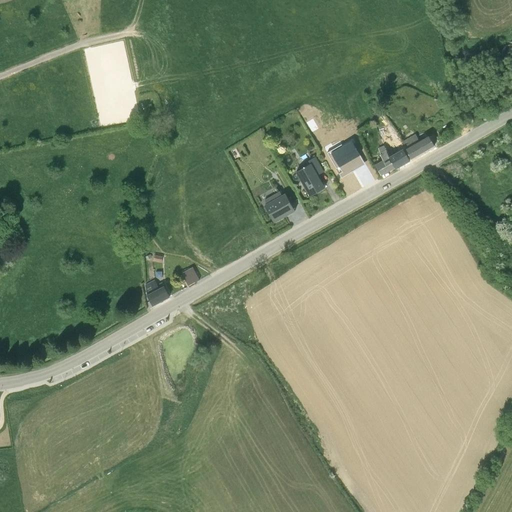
[(389,157),(398,151),(389,135),(380,138),(389,157)]
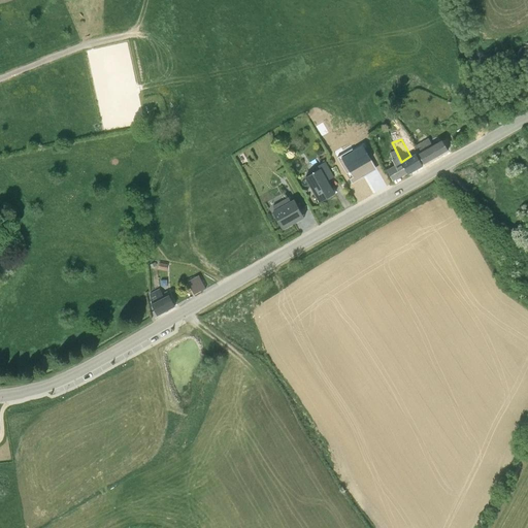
[(416,145),(420,153),(432,145),(428,139),(416,145)]
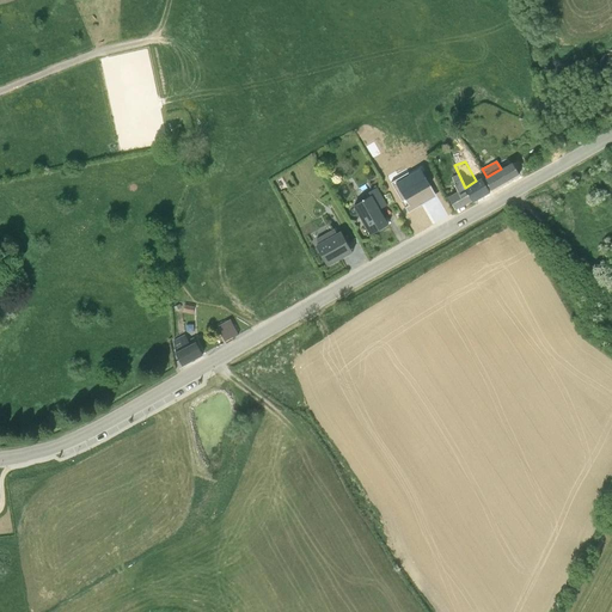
[(487,177),(485,177),(493,189),(519,173),(512,163),(501,169),(487,177)]
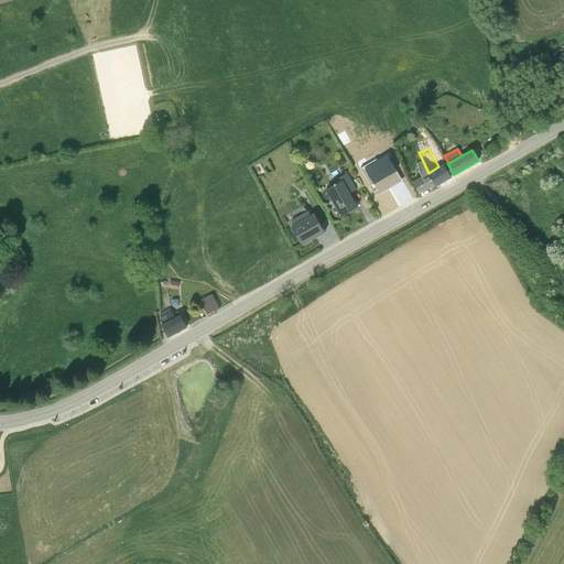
[(412,180),(421,193),(435,184),(429,173),(422,159),(415,162),(421,174),(412,180)]
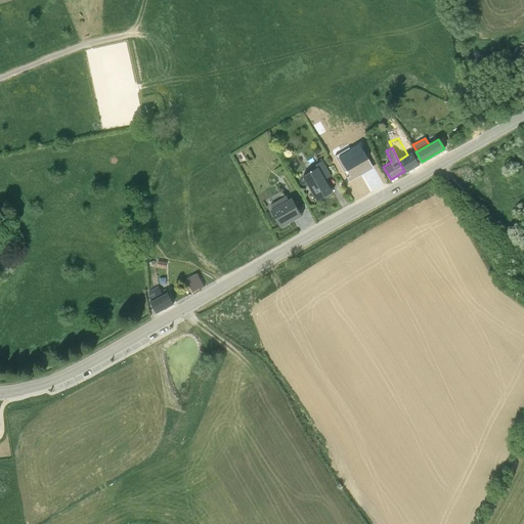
[(407,155),(398,161),(404,171),(419,163),(412,153),(407,155)]
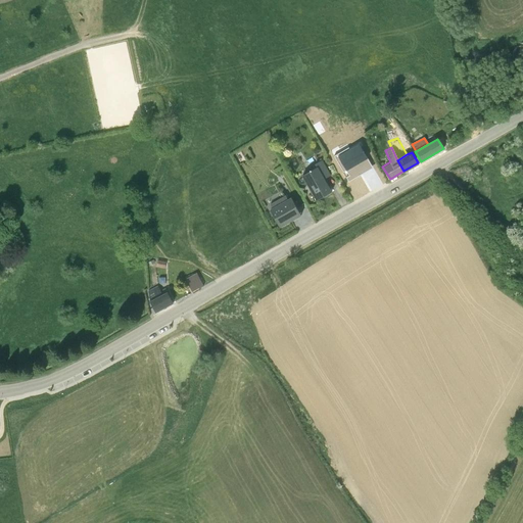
[(332,175),(323,159),(317,162),(319,167),(326,179),(332,175)]
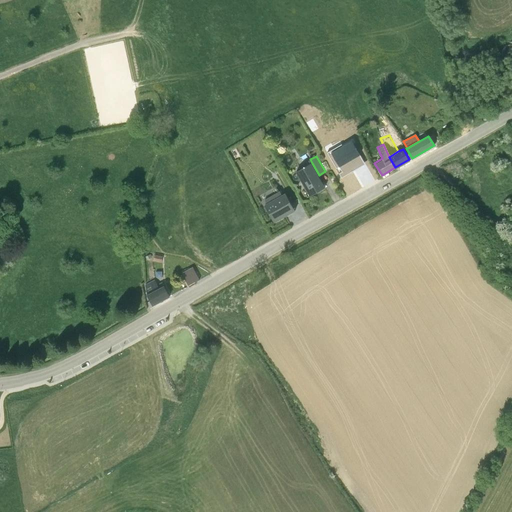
[(312,163),(297,171),(310,196),(325,186),(319,175),(312,163)]
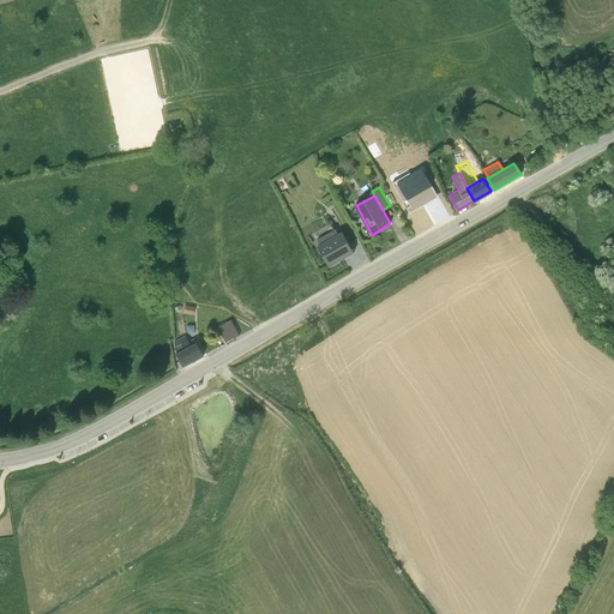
[(335,235),(318,245),(329,265),(354,252),(342,232),(335,235)]
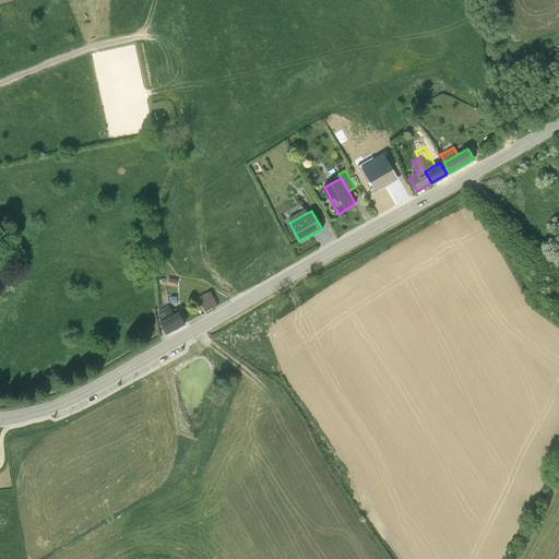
[(211,290),(199,296),(206,310),(218,304),(211,290)]
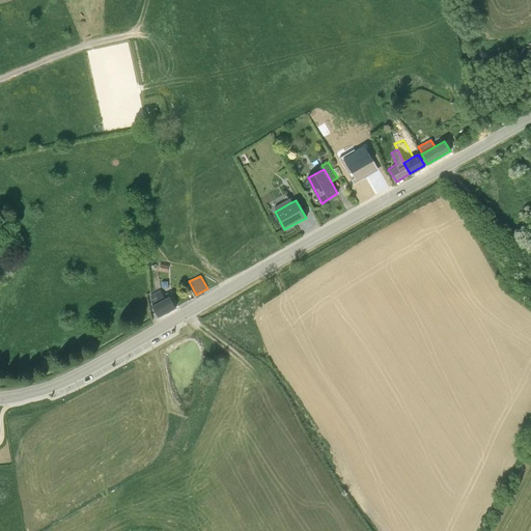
[(171,296),(154,304),(159,315),(176,307),(171,296)]
